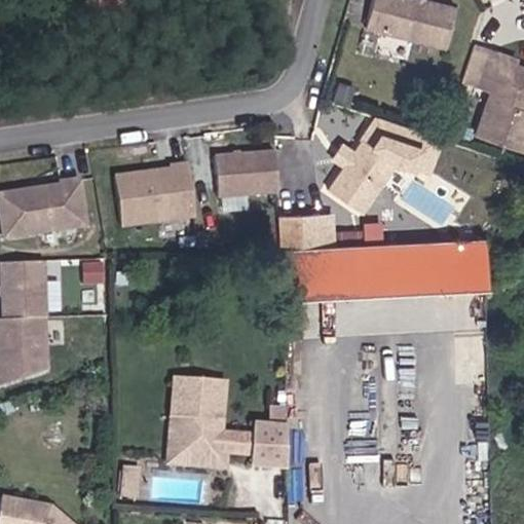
[(85,0),(82,15),(109,23),(114,0),(85,0)]
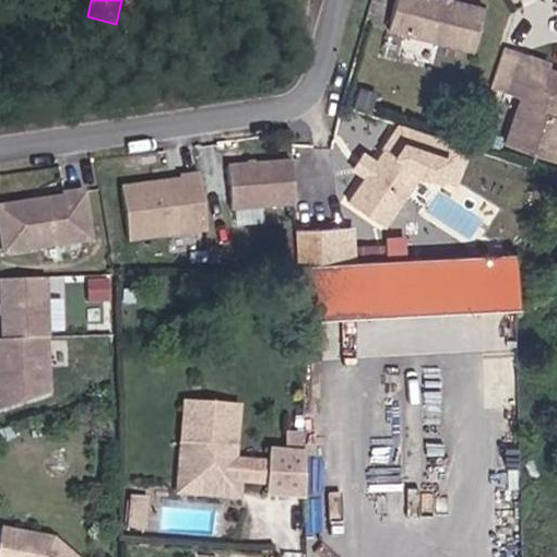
[(493,16),(423,0),(407,0),(399,40),(482,60),(493,16)]
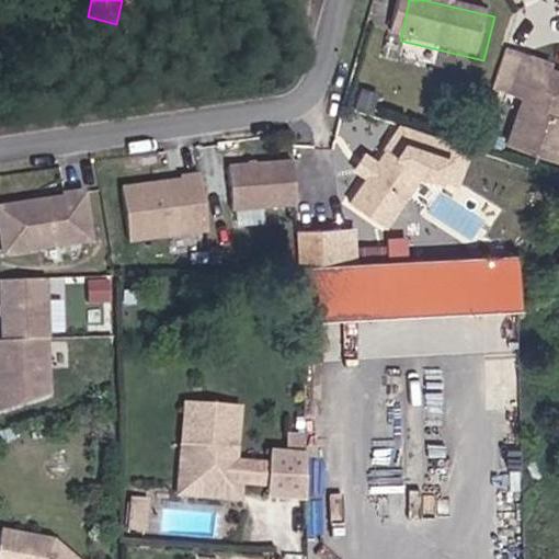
[(547,69),(529,63),(516,101),(533,106),(516,153),(558,168),(558,79),(545,75),(547,69)]
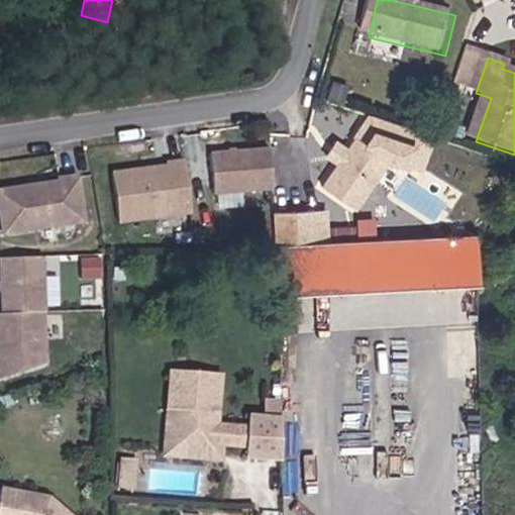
[(361,214),(394,162),(426,170),(420,143),(377,131),(367,145),(355,137),(322,189),(343,203),(361,214)]
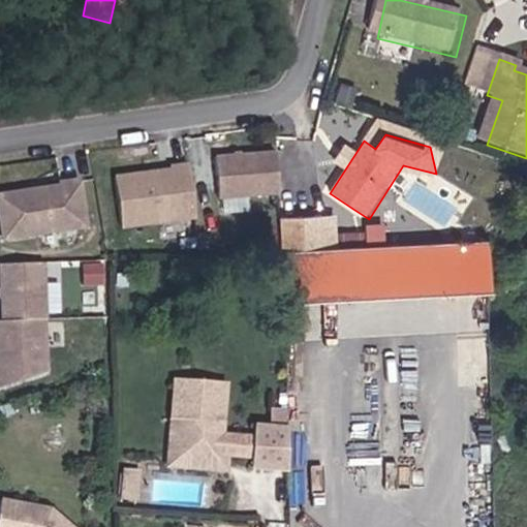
[(220,154),(225,196),(282,189),(277,148),(220,154)]
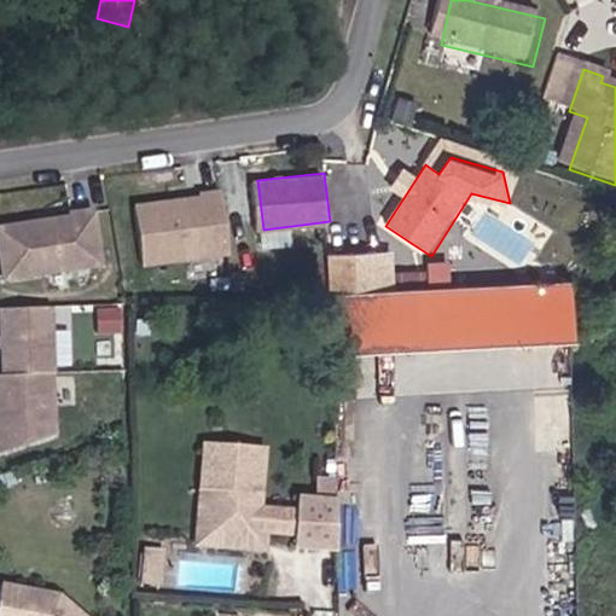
[(225,193),(134,203),(140,259),(231,248),(225,193)]
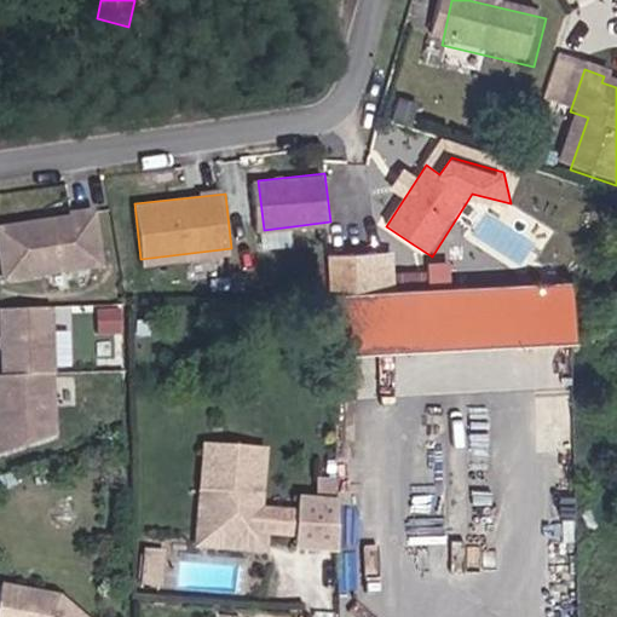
[(93,212),(10,221),(16,275),(99,265),(93,212)]
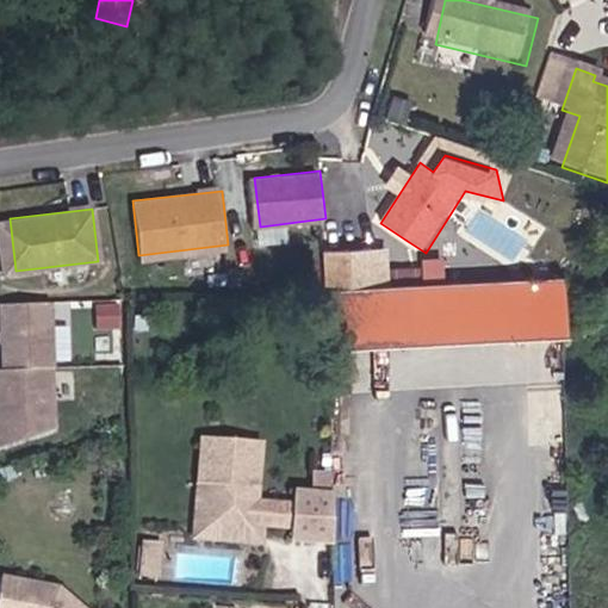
[(368,261),(321,265),(323,303),(337,302),(371,299),(368,261)]
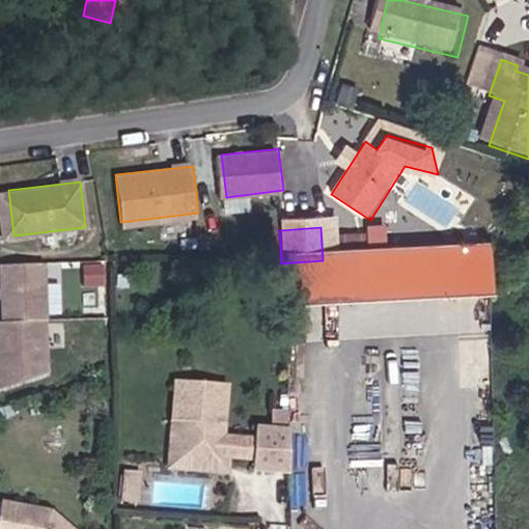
[(502,243),(444,249),(444,254),(445,298),(502,294),(502,243)]
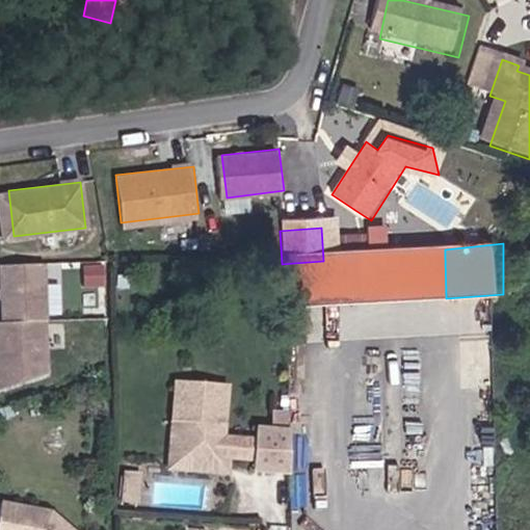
[(445,249),(294,264),(296,291),(296,308),(446,298),(445,255),(445,249)]
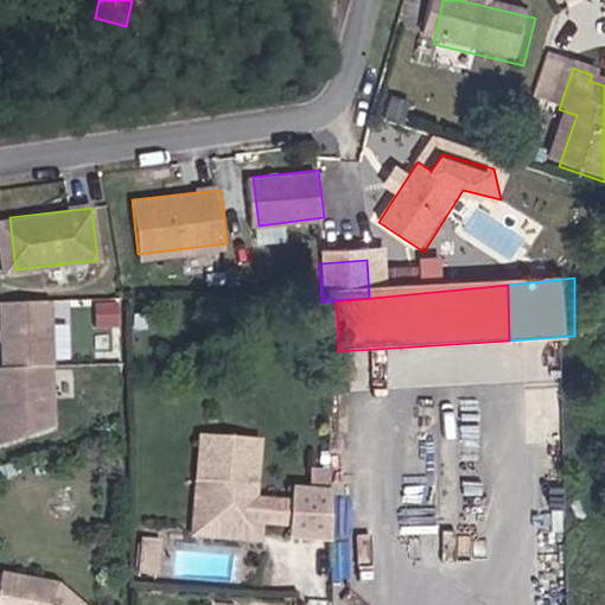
[(57,294),(57,318),(75,318),(75,294),(57,294)]
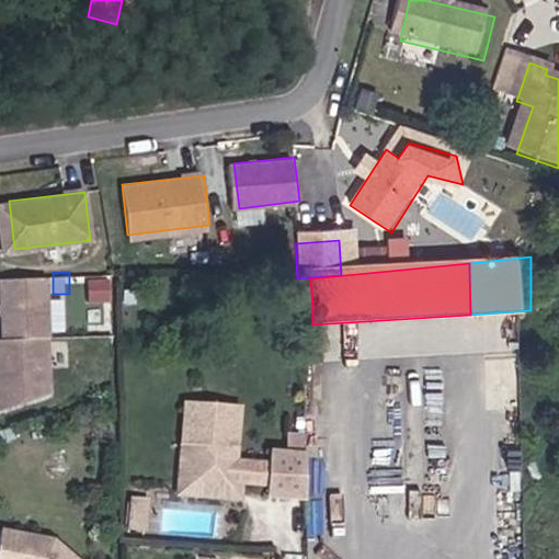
[(0,278),(0,288),(1,337),(52,334),(50,277),(0,278)]
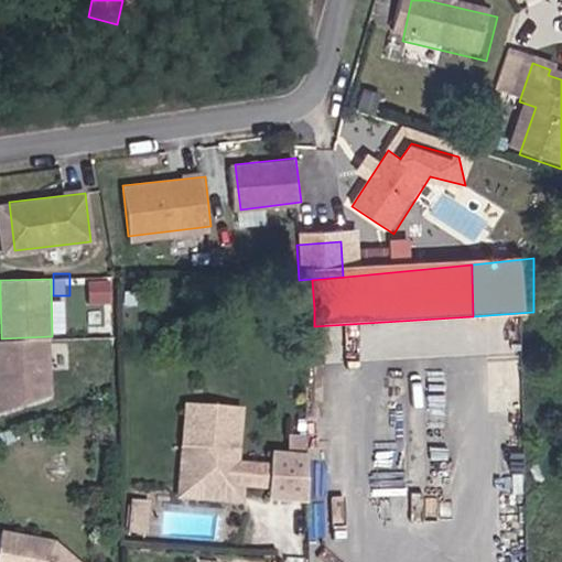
[(53,296),(53,328),(68,328),(68,296),(53,296)]
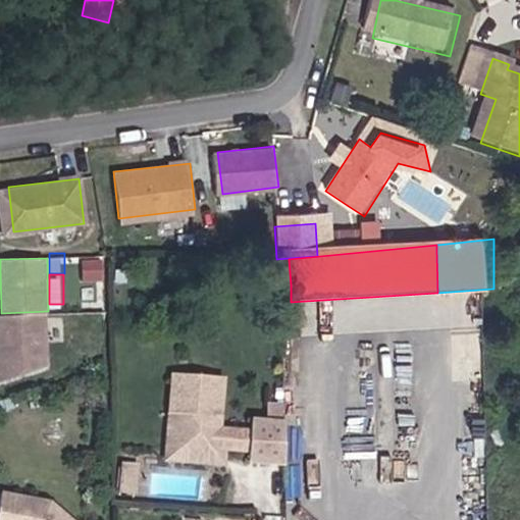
[(0,373),(50,373),(48,311),(1,313),(0,312),(0,373)]
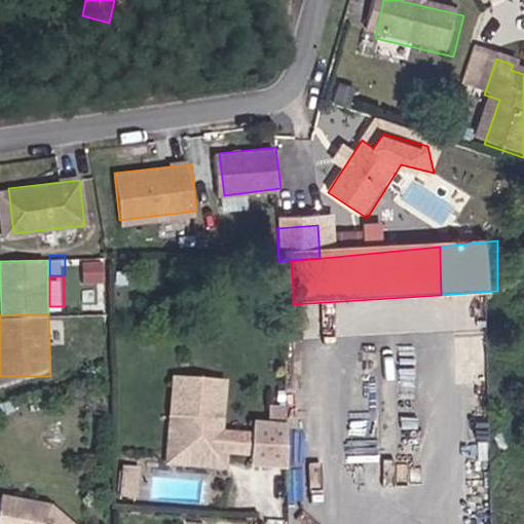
[(189,454),(215,457),(216,448),(250,450),(251,429),(218,427),(220,377),(166,375),(165,412),(173,412),(173,438),(189,454)]
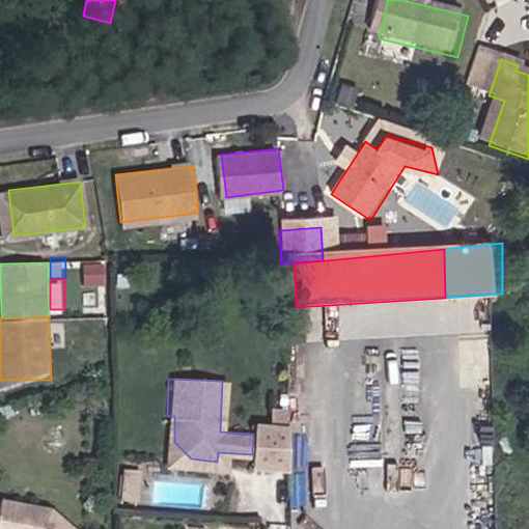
[(217,469),(217,462),(191,458),(174,442),(174,416),(167,416),(165,466),(217,469)]
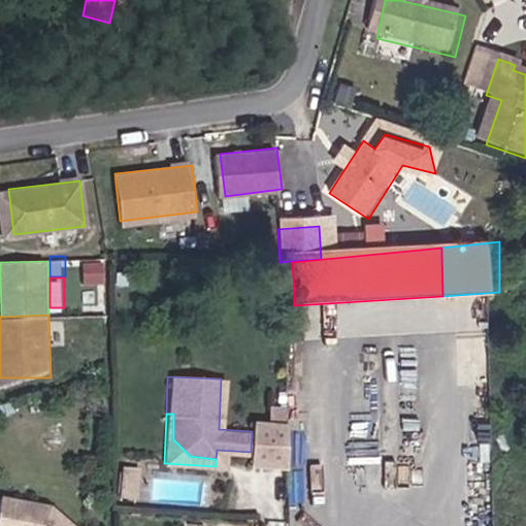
[(268,465),(271,424),(257,423),(256,433),(255,454),(254,464),(268,465)]
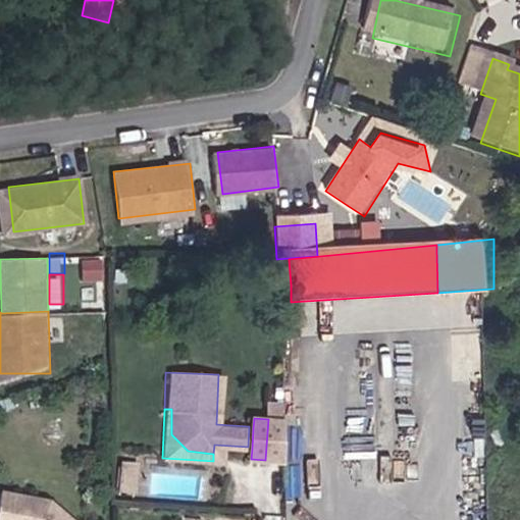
[(286,461),(289,420),(268,419),(265,460),(286,461)]
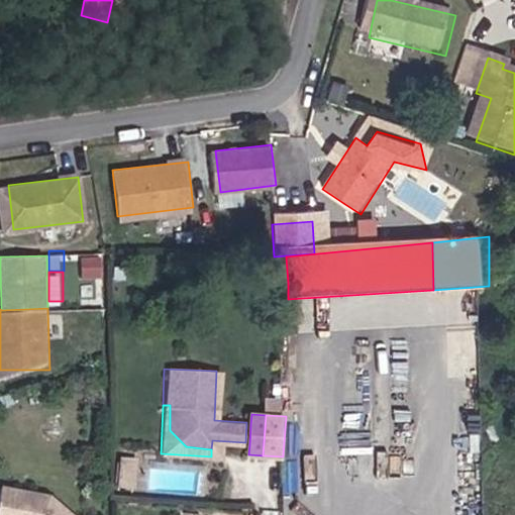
[(135,464),(120,462),(119,493),(133,493),(135,464)]
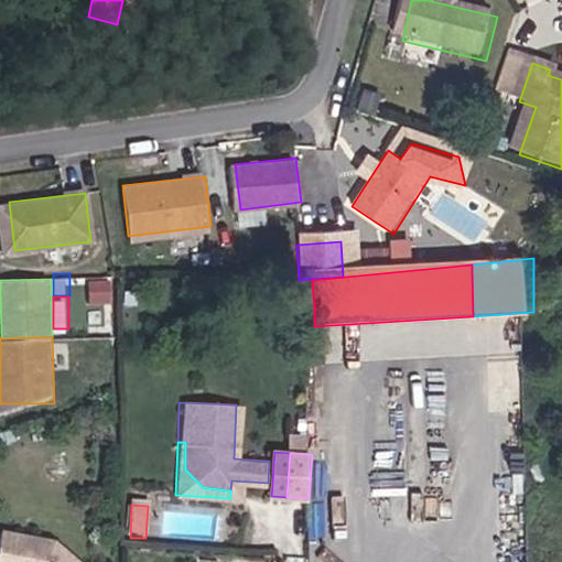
[(78,561),(66,540),(12,532),(7,561),(78,561)]
